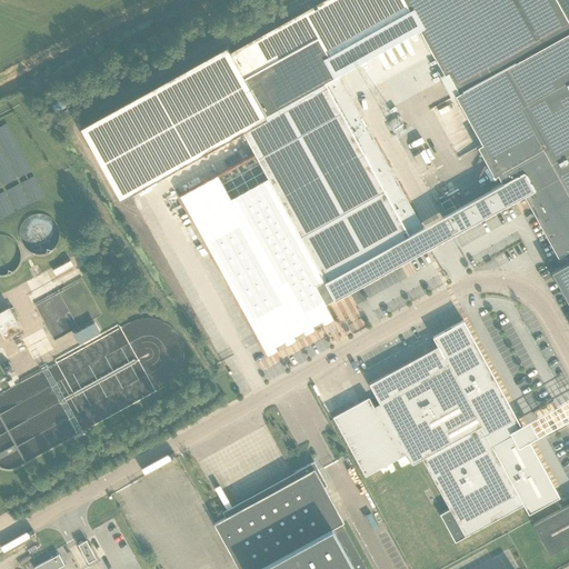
[(226,43),(80,125),(120,197),(241,129),(327,283),(425,229),(332,62),(412,18),(402,0),(323,0),(230,52),(226,43)]
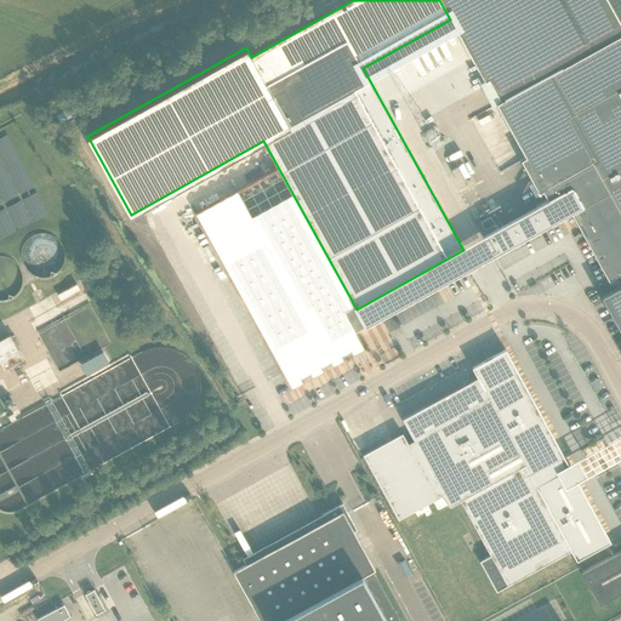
[(620,0),(439,0),(450,20),(485,83),(489,80),(501,102),(496,104),(527,158),(522,160),(540,193),(543,191),(548,200),(500,227),(501,229),(510,244),(576,205),(587,224),(620,285),(620,0)]
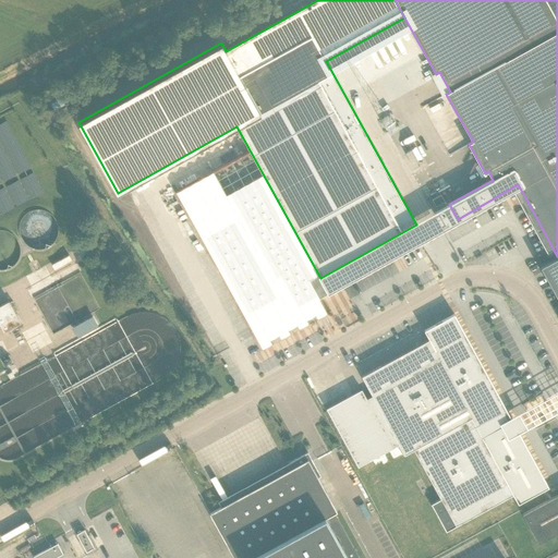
[(411,150),(405,154),(414,168),(420,166),(411,150)]
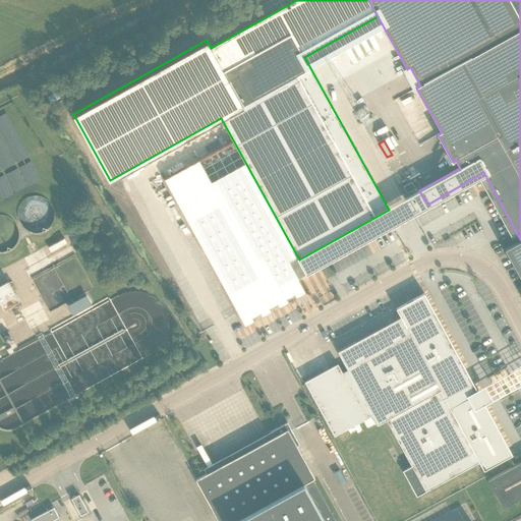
[(387,164),(394,177),(403,172),(396,159),(387,164)]
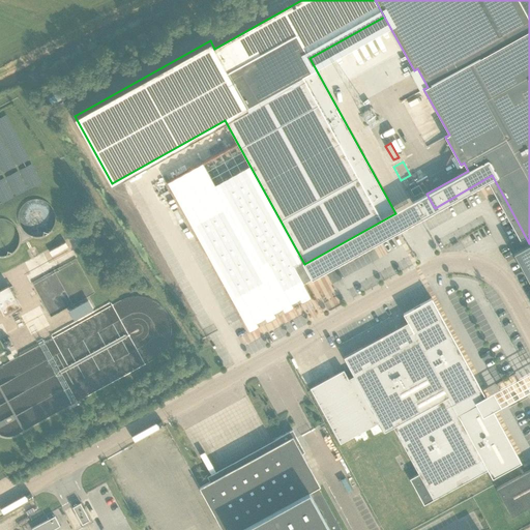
[(203,163),(167,182),(208,257),(249,332),(259,326),(257,323),(265,319),(266,322),(276,317),(274,314),(282,308),(284,313),(294,307),(292,303),(299,299),(301,303),(311,298),(303,284),(312,278),(304,264),(281,223),(249,166),(214,184),(203,163)]
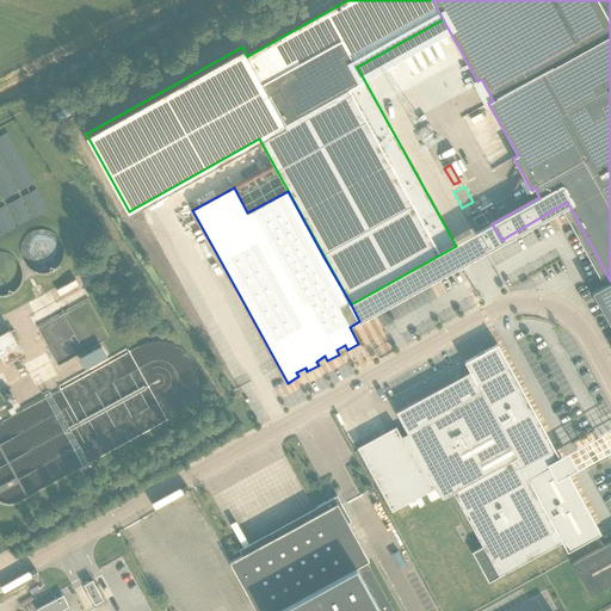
[(471,218),(476,227),(486,221),(482,214),(471,218)]
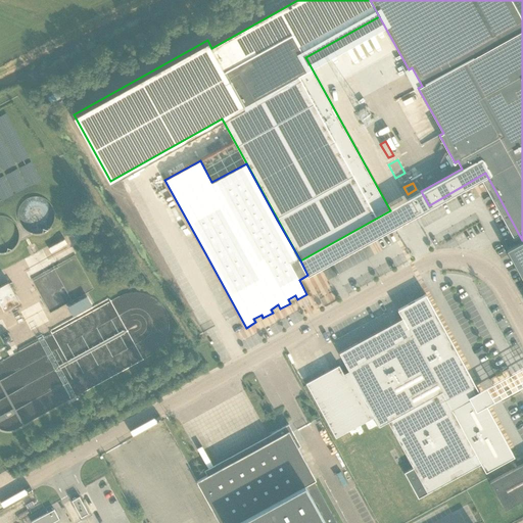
[(18,302),(10,286),(7,282),(0,286),(0,304),(3,311),(18,302)]
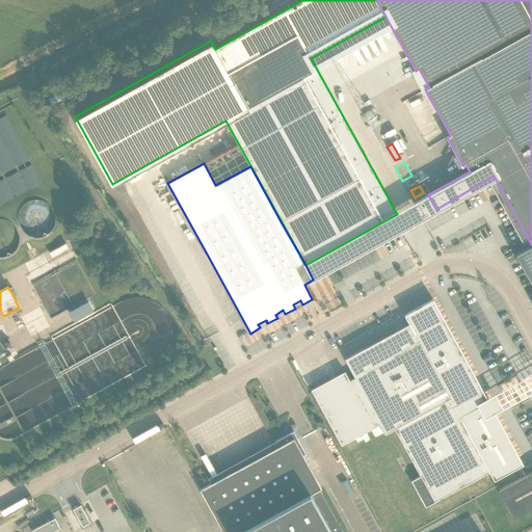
[(312,390),(342,445),(380,424),(386,433),(395,428),(420,475),(411,480),(425,506),(489,471),(495,480),(524,464),(433,299),(404,315),(409,323),(345,358),(355,377),(349,380),(345,371),(312,390)]
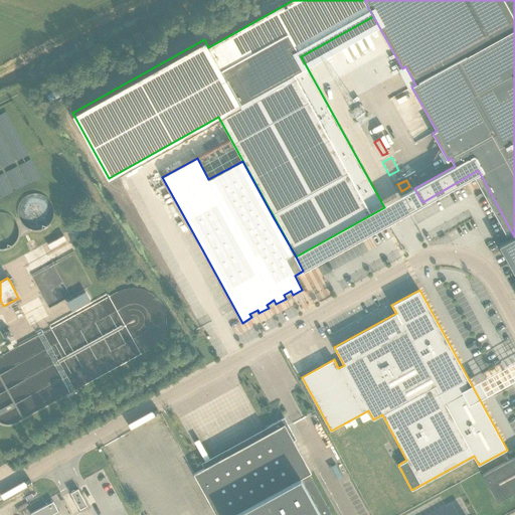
[(270,431),(194,474),(217,514),(332,514),(308,472),(311,471),(298,449),(294,441),(297,439),(285,416),(268,426),(270,431)]
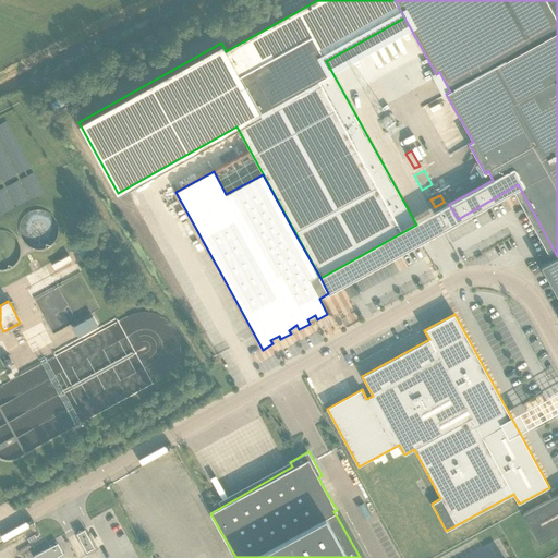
[(538,543),(557,532),(557,493),(522,513),(538,543)]
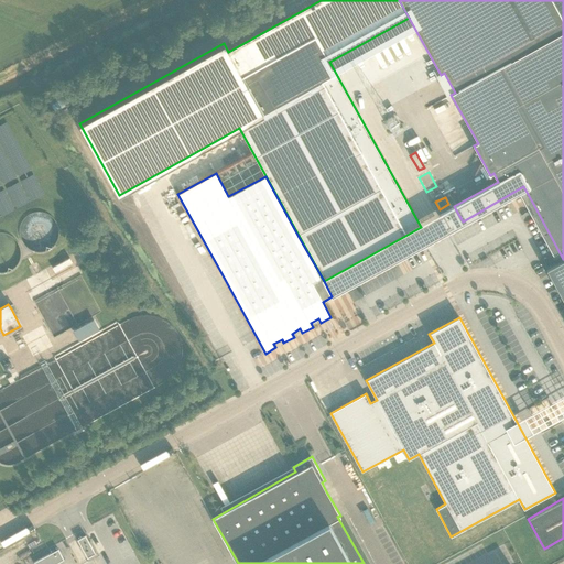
[(76,540),(86,559),(95,554),(85,535),(76,540)]
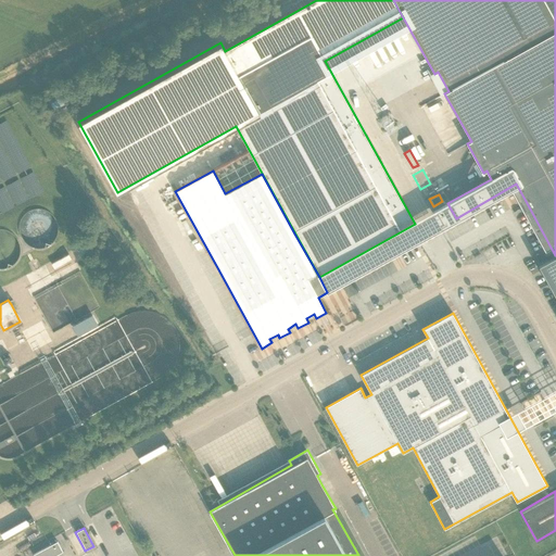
[(33,555),(54,555),(62,553),(57,543),(33,555)]
